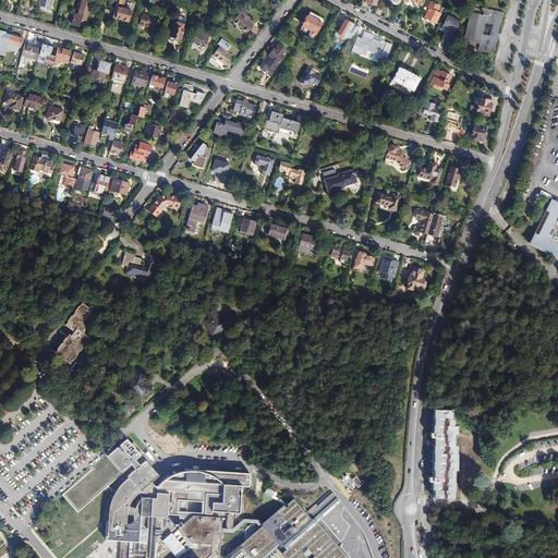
[(92,0),(82,0),(79,14),(75,13),(72,23),(85,27),(87,19),(86,19),(92,0)]
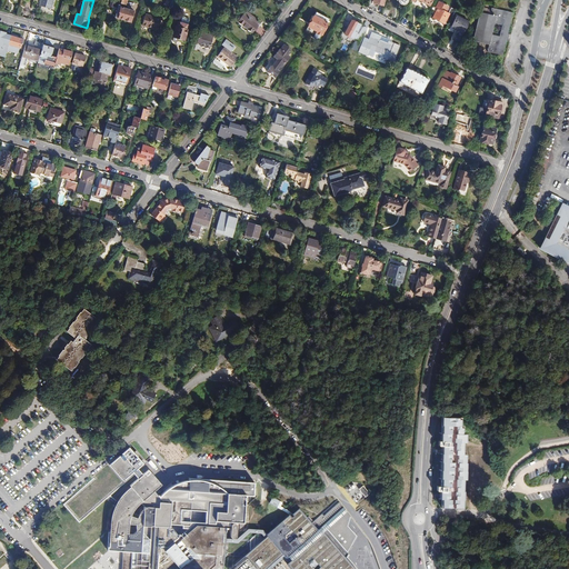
[(448,25),(456,10),(451,8),(448,13),(446,12),(448,7),(439,2),(436,8),(438,8),(433,18),(443,23),(445,22),(448,25)]
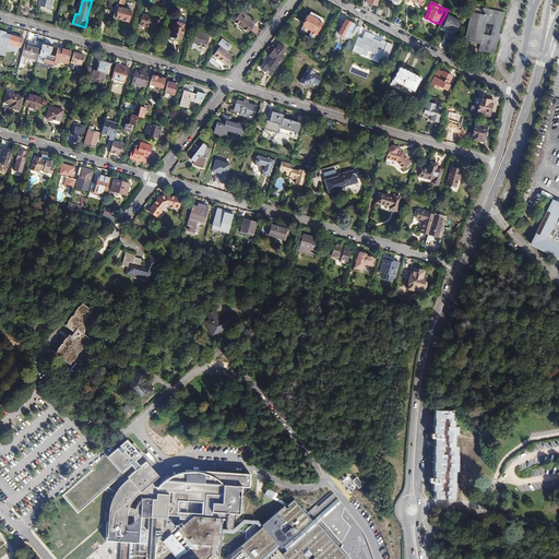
[(119,4),(116,3),(113,16),(122,19),(123,21),(126,21),(128,21),(129,21),(132,10),(118,6),(119,4)]
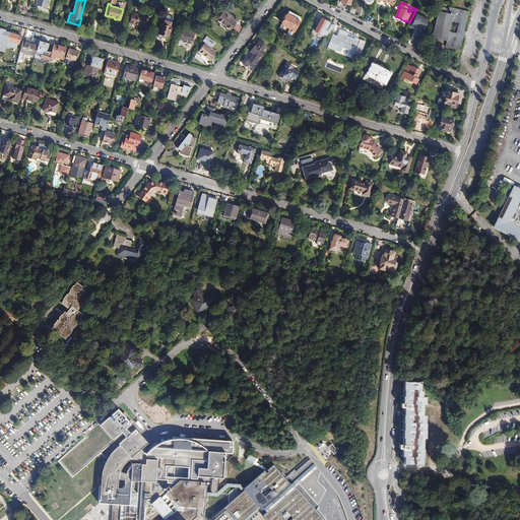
[(447,13),(437,11),(432,38),(446,41),(445,48),(460,51),(467,11),(449,7),(447,13)]
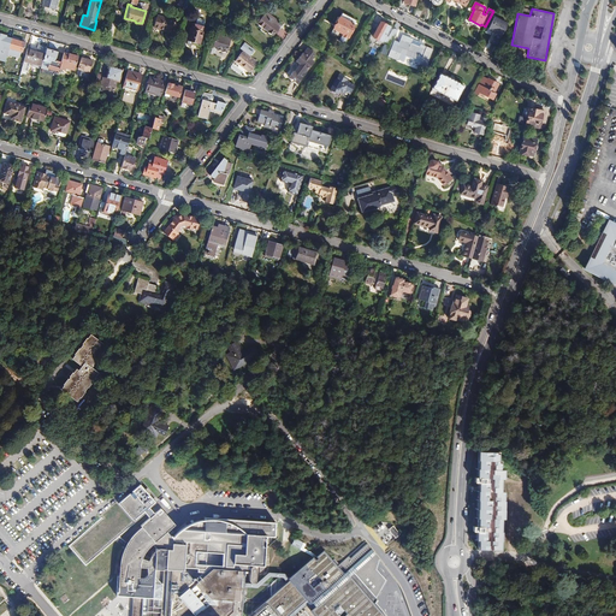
[(278,22),(266,12),(258,24),(262,28),(260,30),(265,35),(267,31),(273,35),(279,28),(276,24),(278,22)]
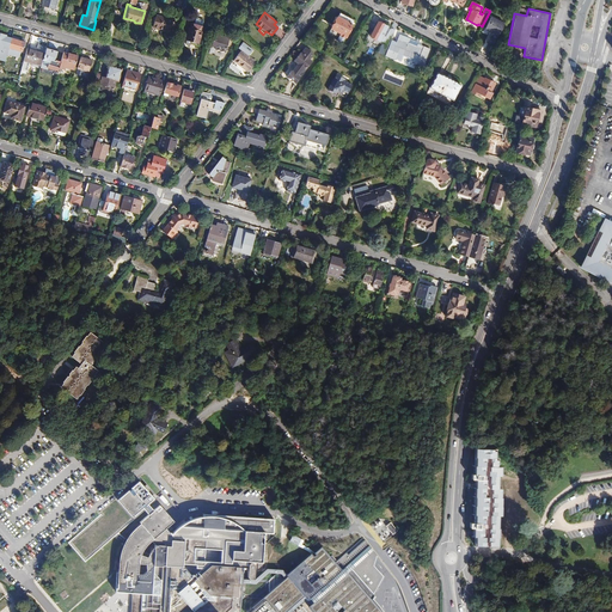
[(354,19),(340,12),(337,17),(336,17),(332,22),(334,23),(329,32),(338,37),(340,35),(344,38),(353,24),(352,24),(354,19)]
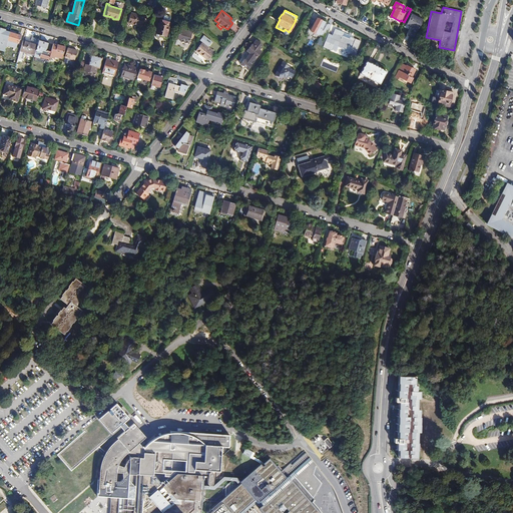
[(131,13),(128,22),(137,25),(136,26),(142,28),(145,17),(131,13)]
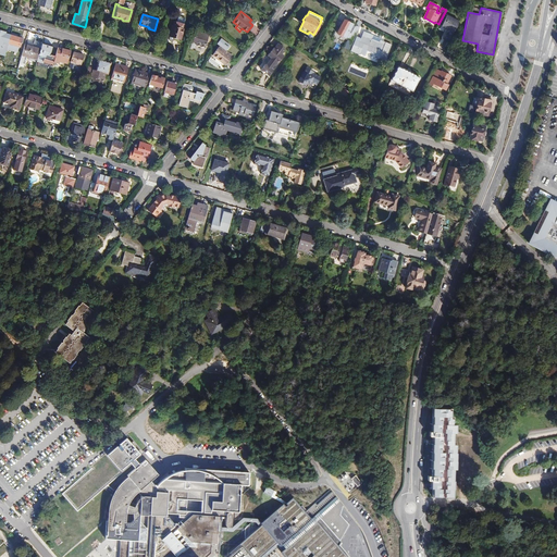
[(449,40),(459,21),(447,15),(442,25),(448,29),(444,37),(449,40)]
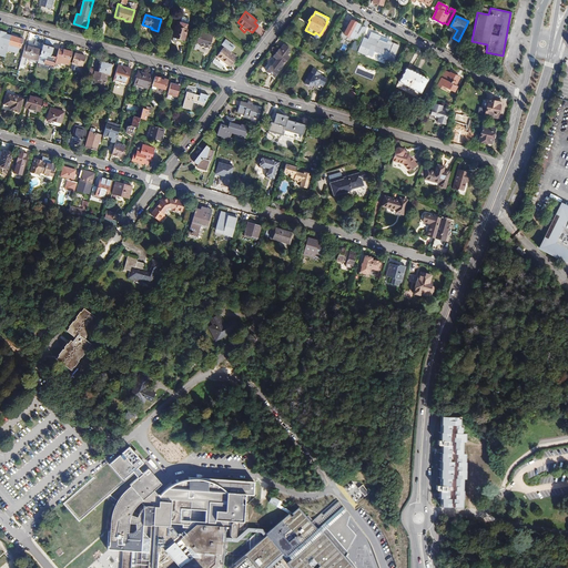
[(363,26),(363,24),(361,23),(359,24),(352,20),(343,33),(352,39),(355,32),(357,33),(363,26)]
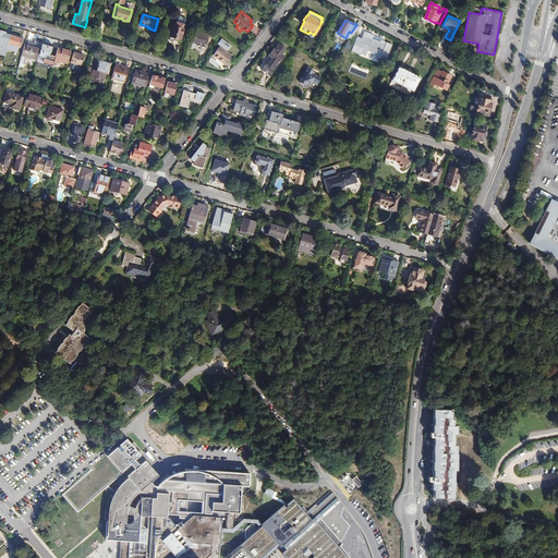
[(184,24),(174,21),(170,36),(169,38),(169,39),(170,39),(171,40),(172,40),(173,39),(173,37),(180,38),(184,24)]
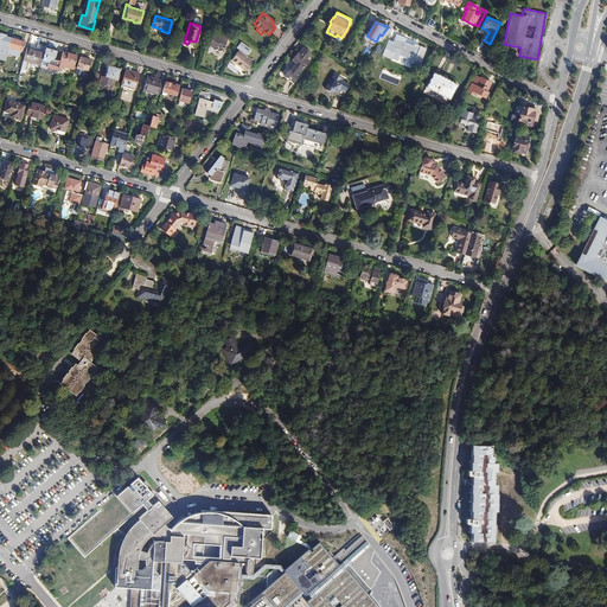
[(394,31),(388,27),(382,36),(378,43),(384,46),(394,31)]
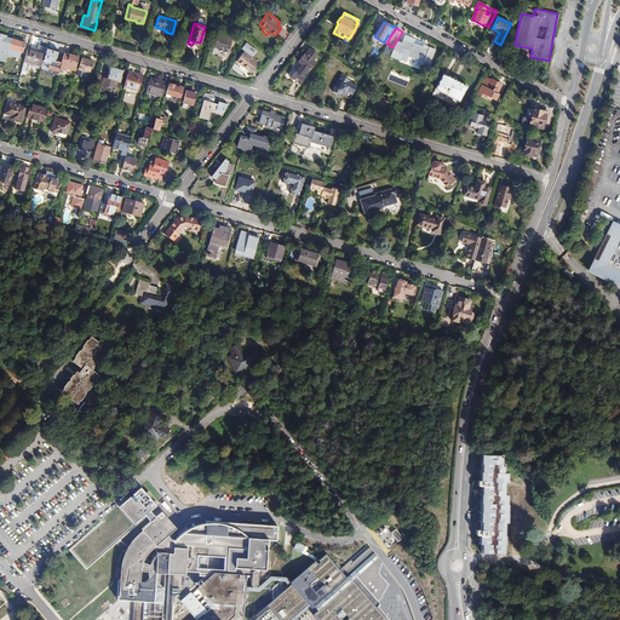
[(233,39),(217,34),(213,46),(218,47),(218,50),(228,53),(233,39)]
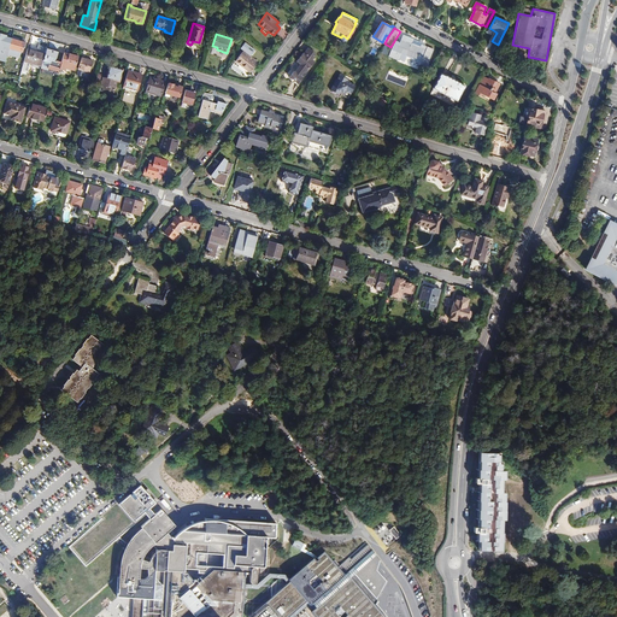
[(416,40),(405,35),(401,42),(398,41),(391,56),(397,58),(397,57),(401,59),(401,58),(406,60),(409,56),(422,62),(421,64),(427,68),(434,50),(422,43),(421,47),(413,43),(416,40)]
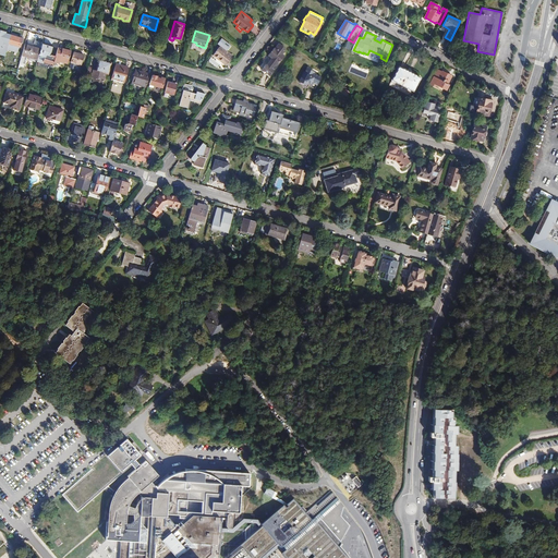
[(17,34),(11,33),(8,46),(10,46),(9,50),(17,52),(19,49),(20,49),(21,45),(23,45),(24,40),(23,38),(16,36),(17,34)]
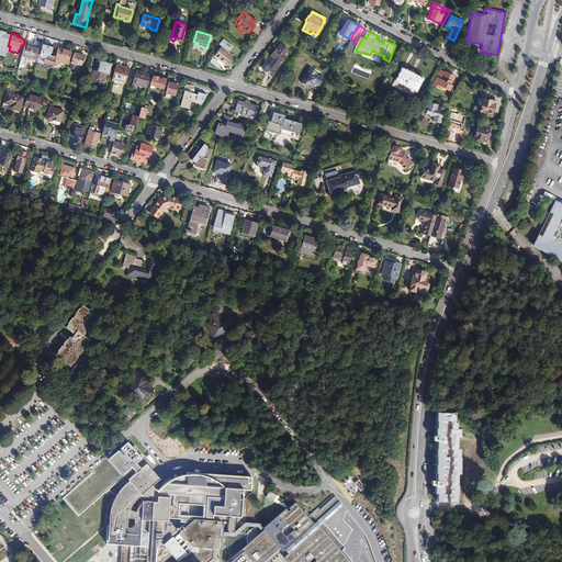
[(44,41),(42,48),(37,60),(44,62),(45,60),(54,64),(56,56),(57,55),(52,54),(54,44),(44,41)]
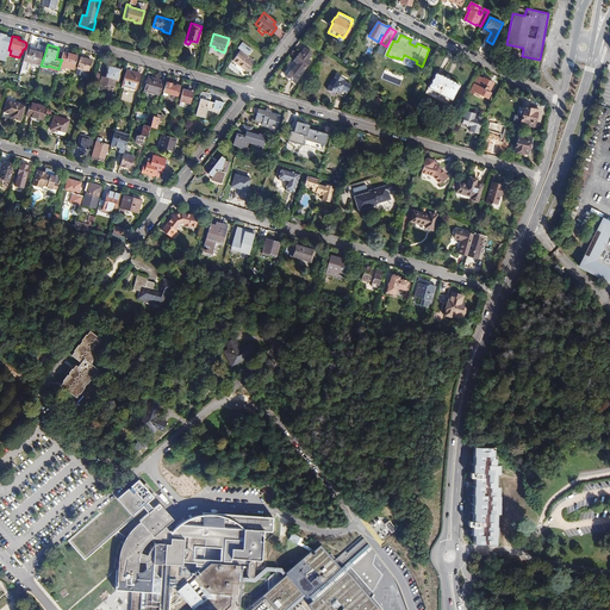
[(309,49),(304,47),(300,53),(299,51),(293,61),(296,63),(296,64),(292,70),(290,70),(285,76),(293,82),(299,75),(297,74),(300,72),(302,72),(303,72),(310,61),(307,58),(312,53),(309,50),(309,49)]
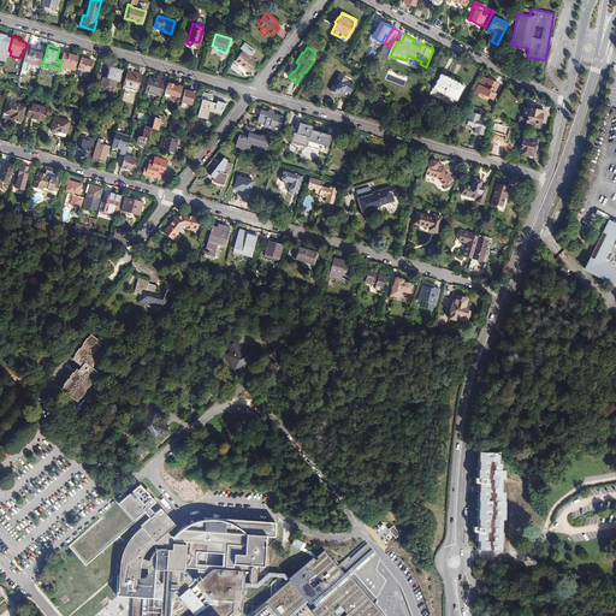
[(46,53),(28,48),(24,60),(41,66),(46,53)]
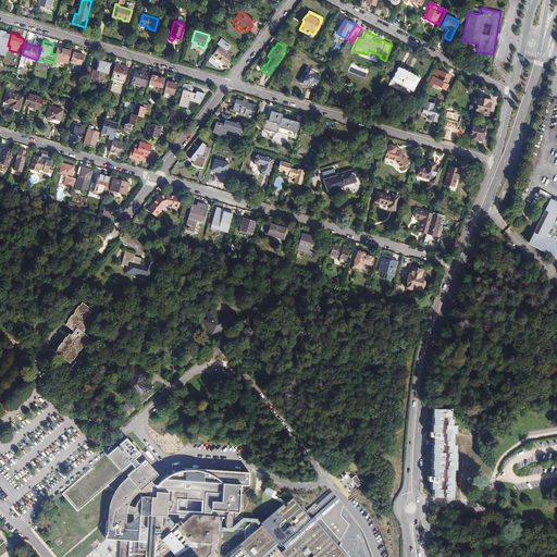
[(232,56),(219,46),(212,56),(225,64),(232,56)]
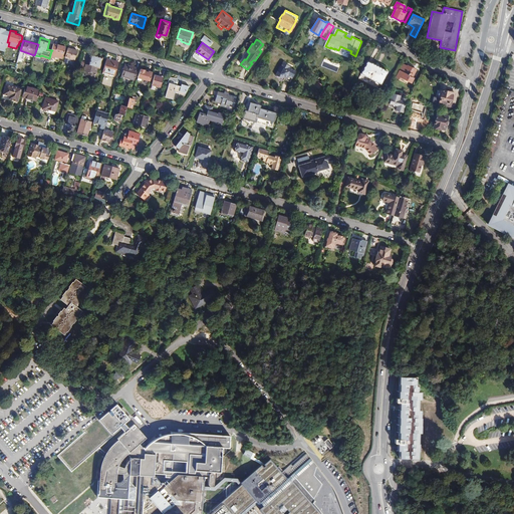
[(54,43),(52,50),(51,51),(56,52),(55,56),(62,58),(66,46),(65,46),(61,45),(58,44),(57,44),(54,43)]
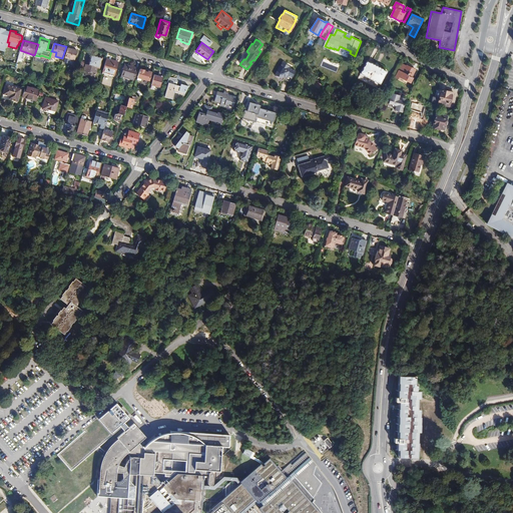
[(78,50),(68,47),(65,57),(75,59),(78,50)]
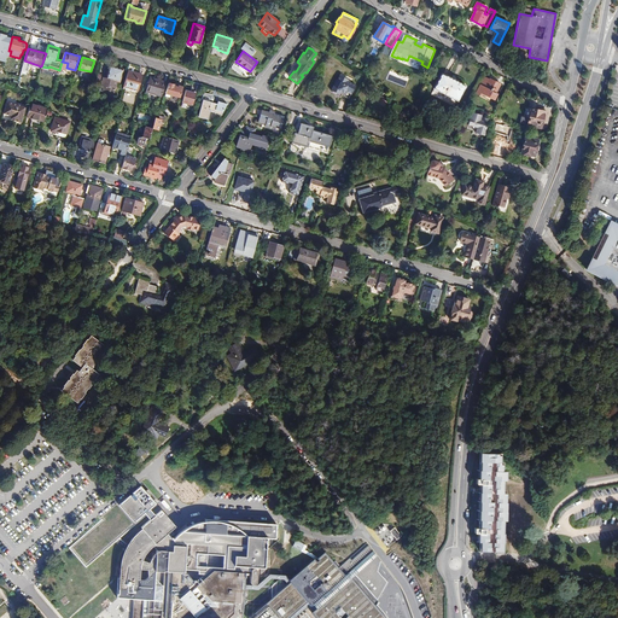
[(114,68),(110,66),(106,77),(117,81),(121,82),(123,74),(121,73),(122,70),(118,69),(120,68),(114,66),(114,68)]
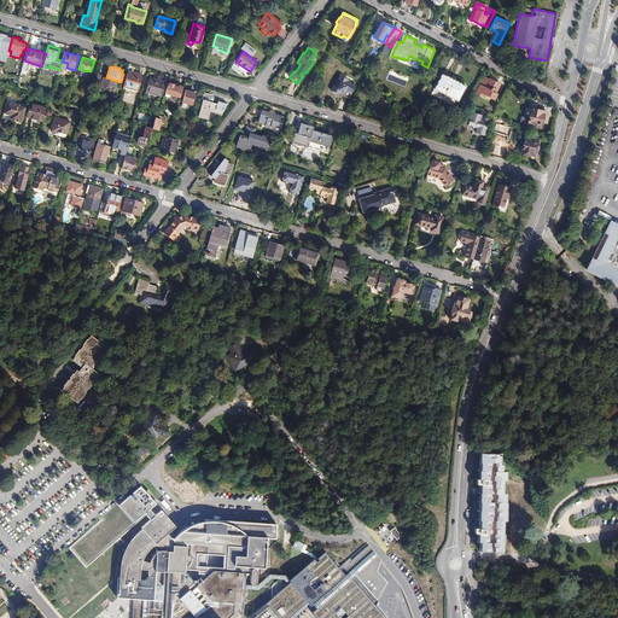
[(143,75),(128,71),(123,87),(138,91),(143,75)]
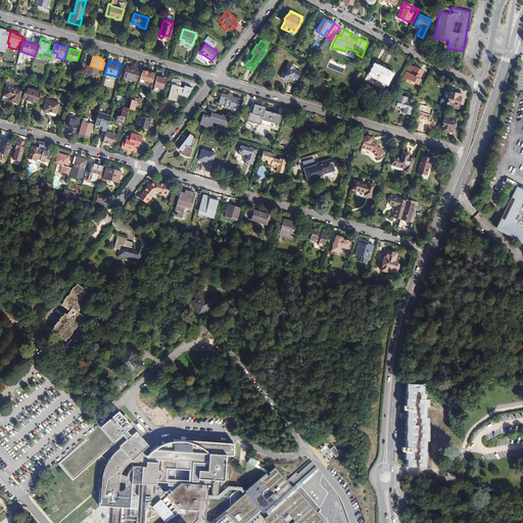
[(393,73),(372,62),(366,76),(387,86),(393,73)]
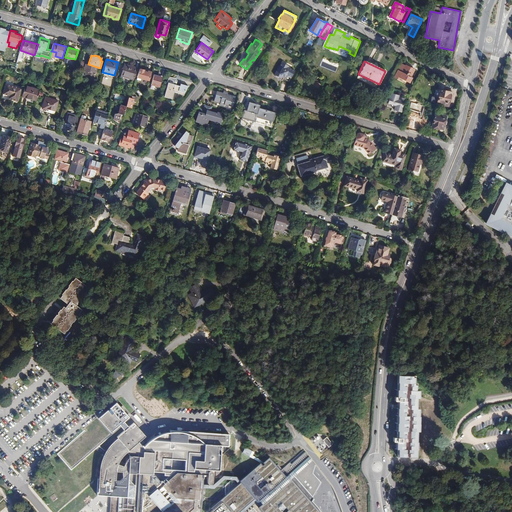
[(288,66),(281,62),(279,67),(278,67),(274,75),(280,78),(282,75),(284,76),(285,74),(291,77),(294,71),(287,67),(288,66)]
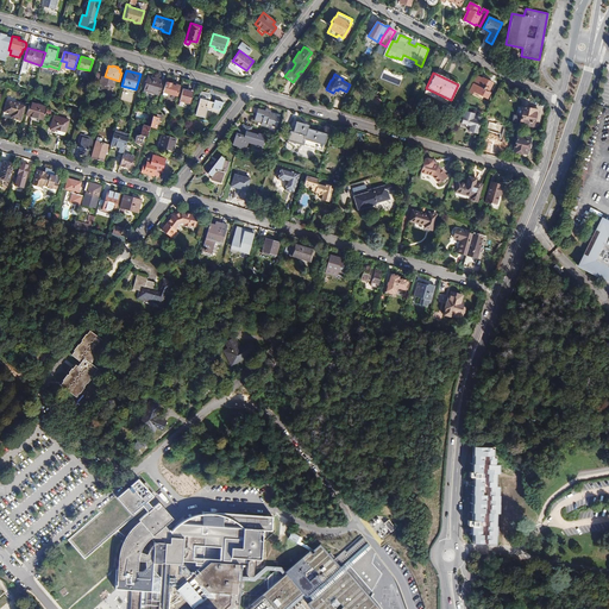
[(111,94),(115,80),(105,76),(101,75),(99,83),(102,85),(101,90),(111,94)]
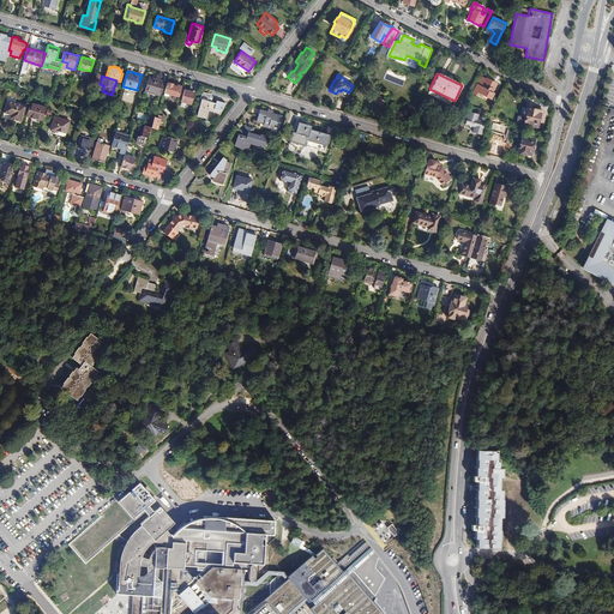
[(161,96),(164,82),(150,77),(145,91),(161,96)]
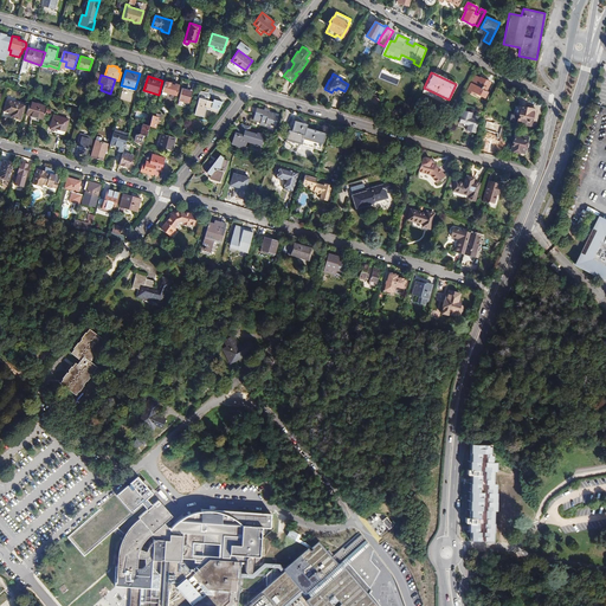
[(478,78),(475,76),(466,91),(471,94),(472,92),(484,98),(487,92),(485,91),(490,82),(479,77),(478,78)]
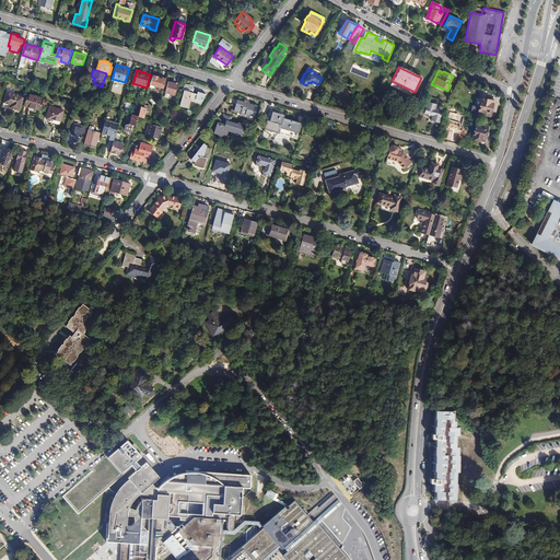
[(166,79),(153,76),(151,84),(163,88),(166,79)]
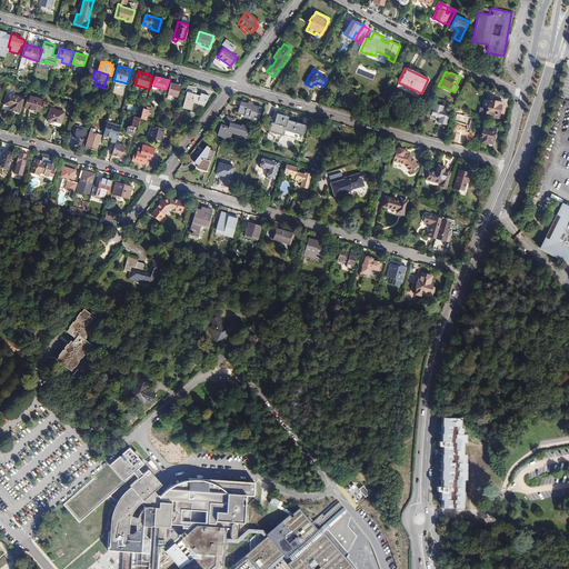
[(177,83),(171,82),(168,93),(177,96),(180,86),(176,85),(177,83)]
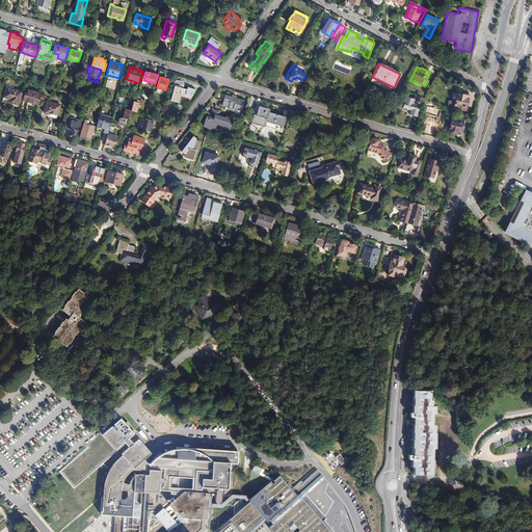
[(184,81),(176,80),(175,83),(176,84),(170,100),(179,102),(182,95),(186,96),(189,99),(195,89),(188,87),(187,90),(182,88),(184,81)]
